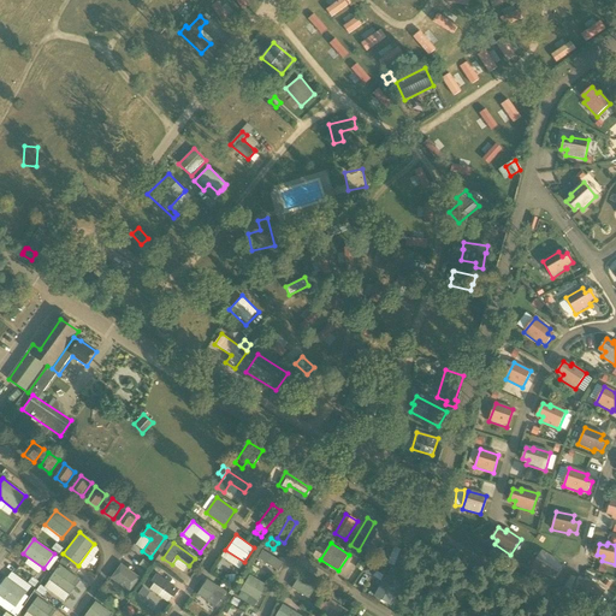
[(64,549),(57,544),(52,550),(59,555),(64,549)]
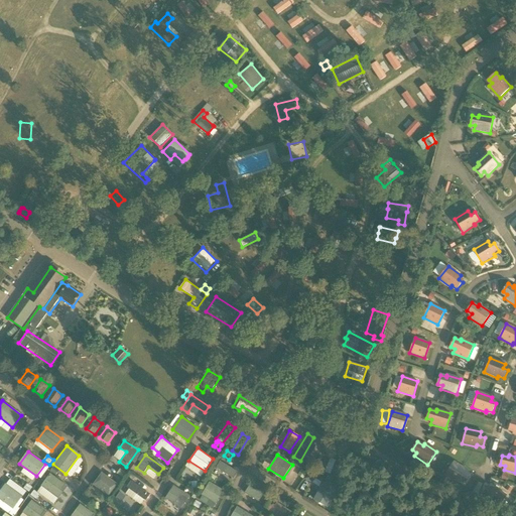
[(330,473),(335,461),(331,458),(325,471),(330,473)]
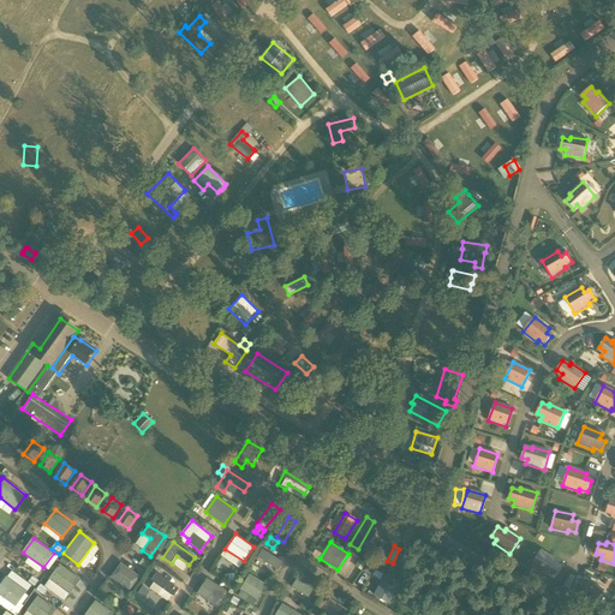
[(410,550),(400,547),(392,572),(400,574),(410,550)]
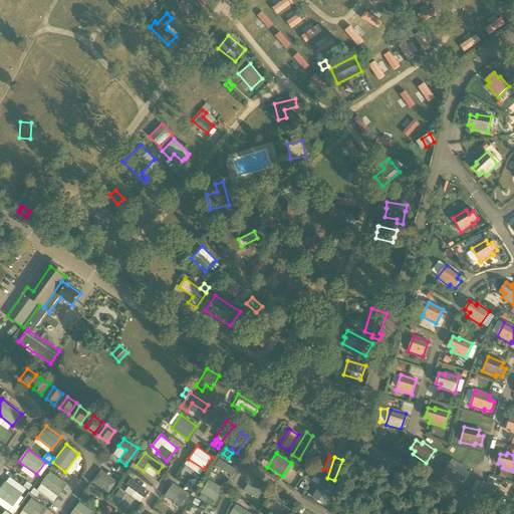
[(219,460),(215,466),(232,476),(236,470),(219,460)]
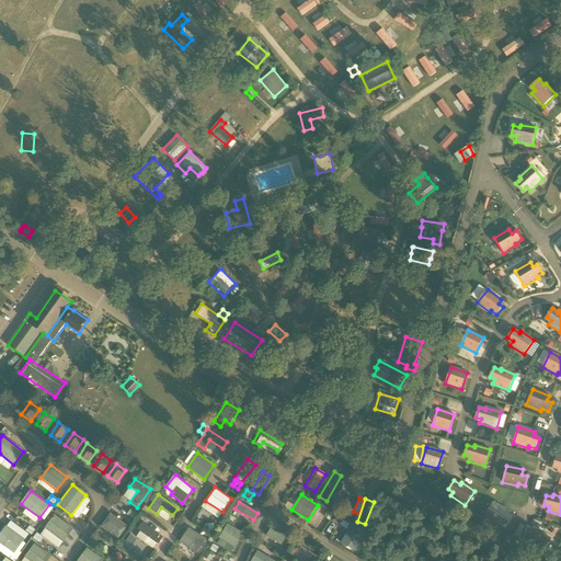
[(504,527),(510,519),(505,516),(508,512),(493,503),(484,517),(497,526),(499,524),(504,527)]
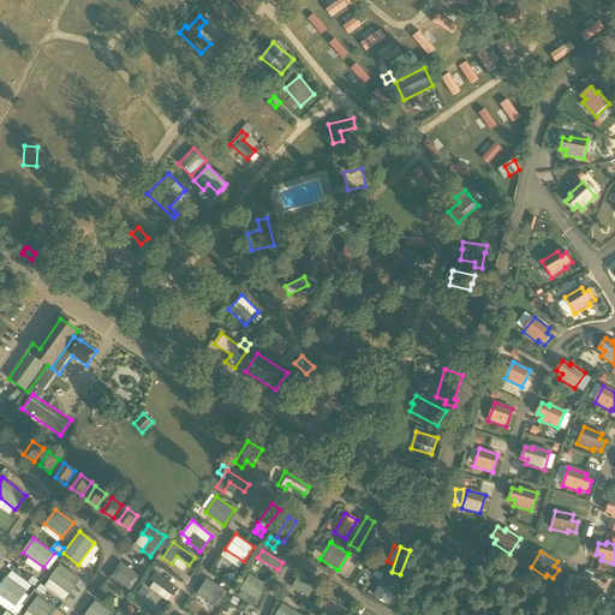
[(71,561),(64,556),(60,562),(66,567),(71,561)]
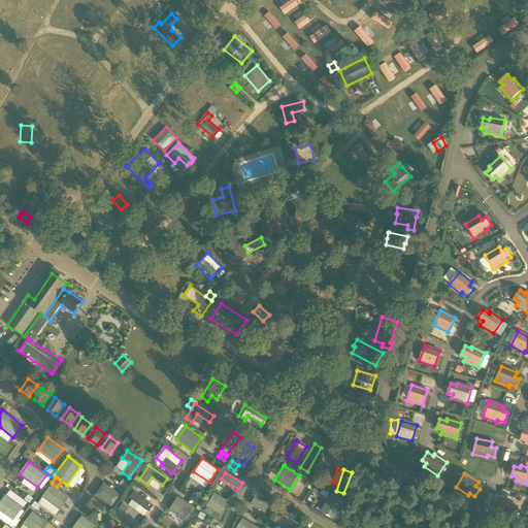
[(129,485),(123,481),(120,485),(125,489),(129,485)]
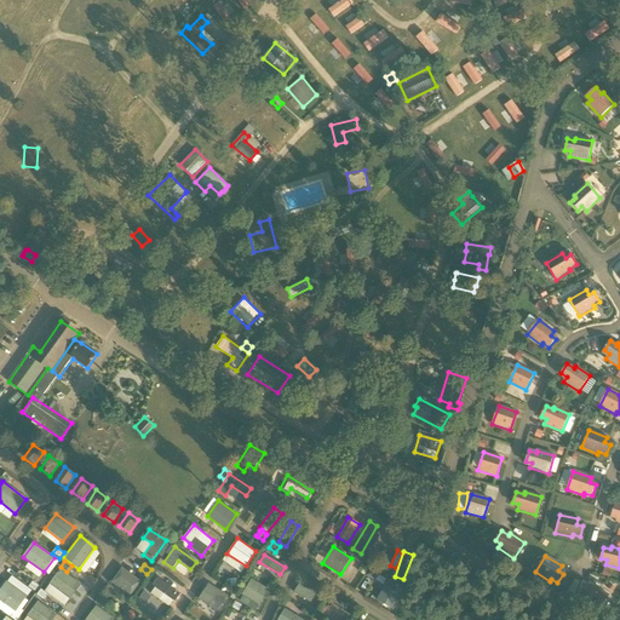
[(369,569),(362,564),(359,572),(365,575),(369,569)]
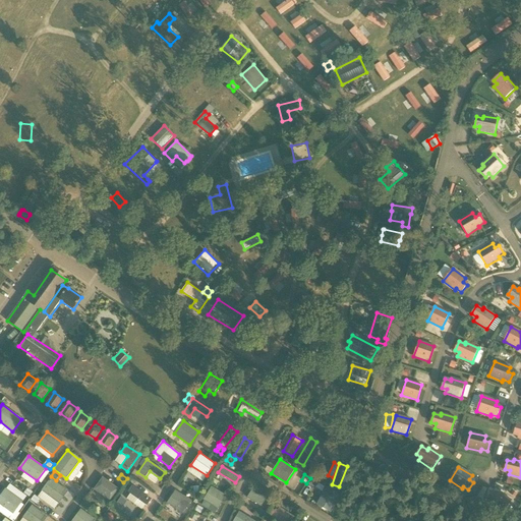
[(118,488),(102,477),(94,489),(110,501),(118,488)]
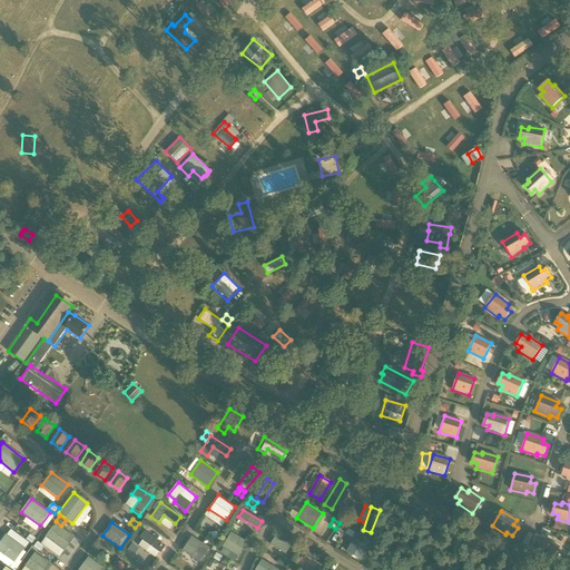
[(75,537),(56,523),(46,537),(65,550),(75,537)]
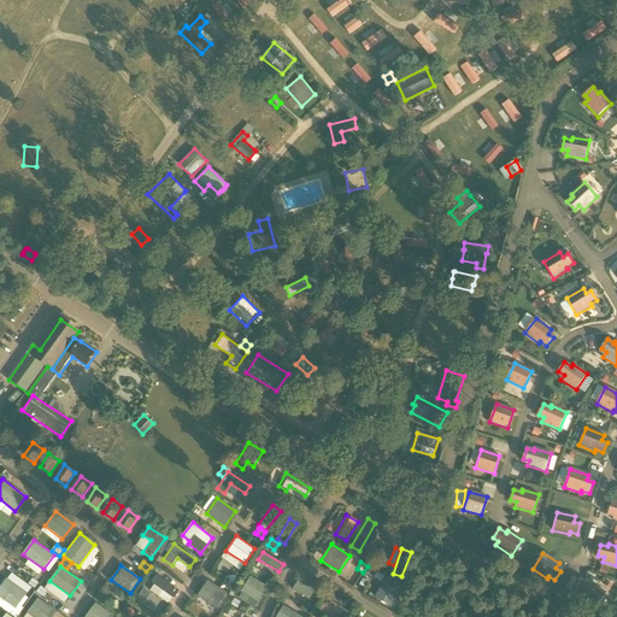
[(376,570),(370,566),(365,574),(371,577),(376,570)]
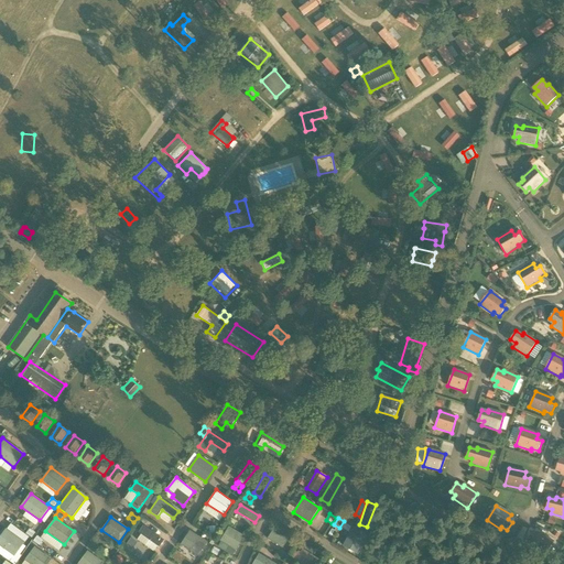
[(228,523),(235,528),(238,522),(231,519),(228,523)]
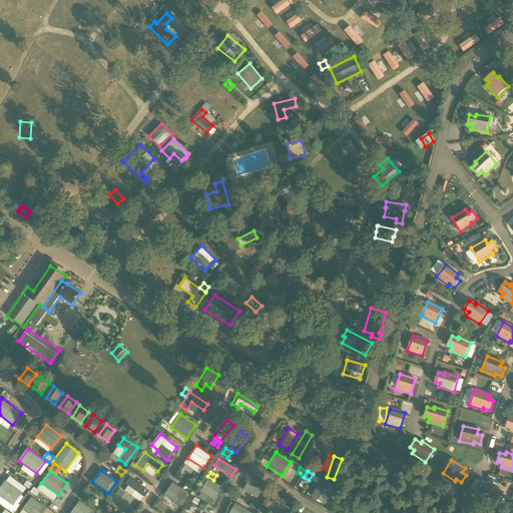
[(257,498),(265,485),(251,477),(243,490),(257,498)]
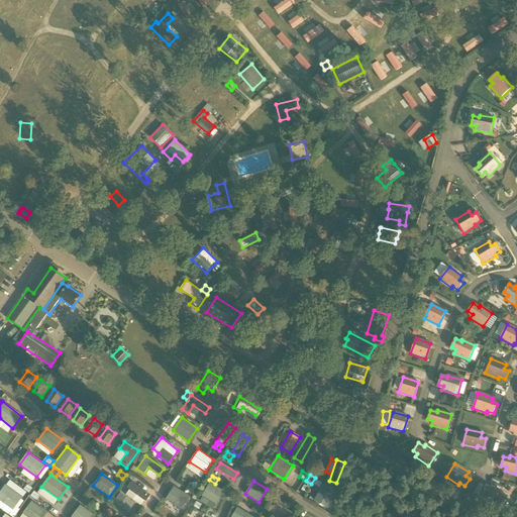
[(130,482),(126,488),(146,502),(150,496),(130,482)]
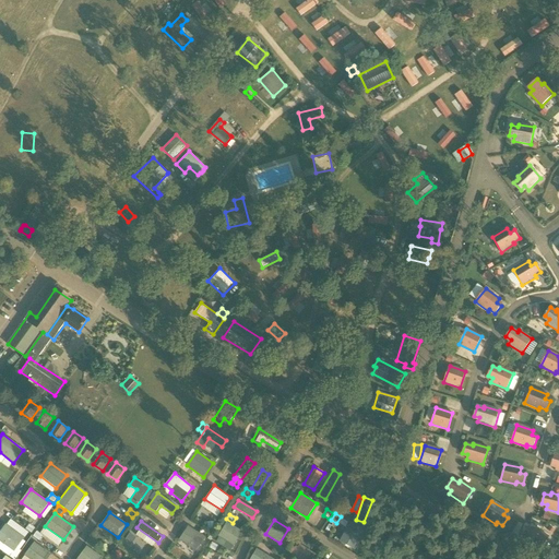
[(242,531),(226,522),(218,536),(234,545),(242,531)]
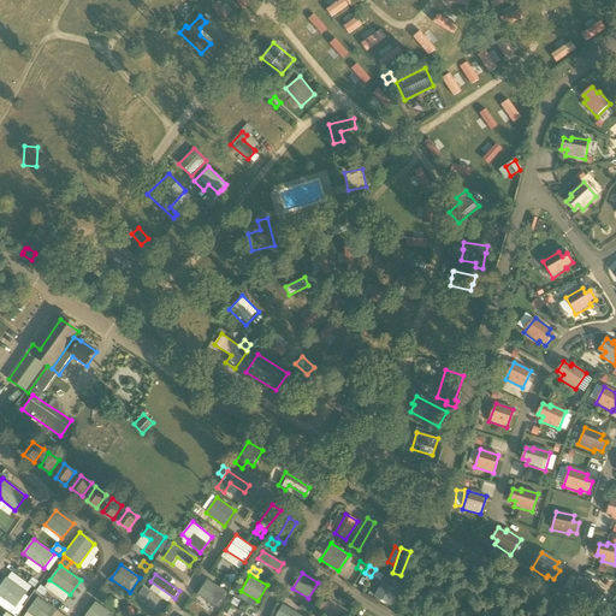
[(27,592),(6,578),(0,586),(0,596),(16,608),(27,592)]
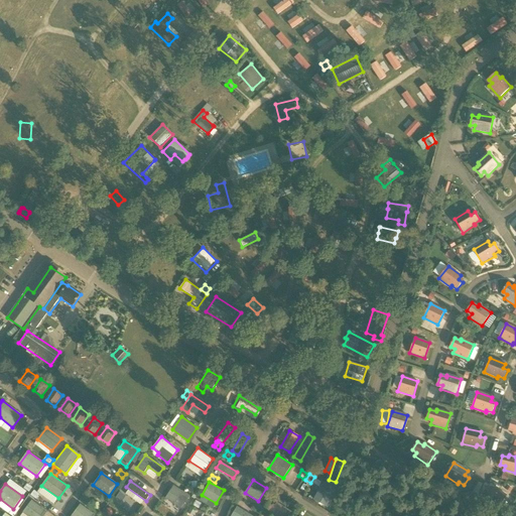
[(32,488),(27,484),(23,489),(29,493),(32,488)]
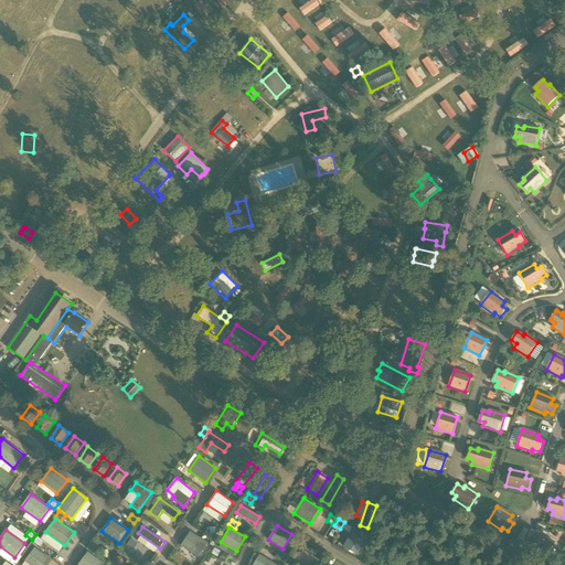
[(208,543),(190,531),(181,545),(198,556),(208,543)]
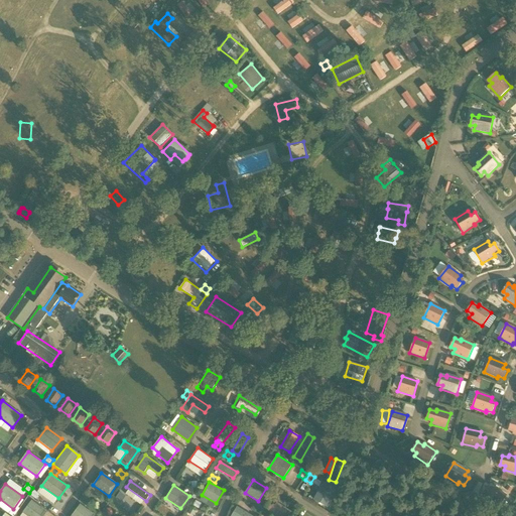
[(314,500),(327,506),(335,491),(324,485),(314,500)]
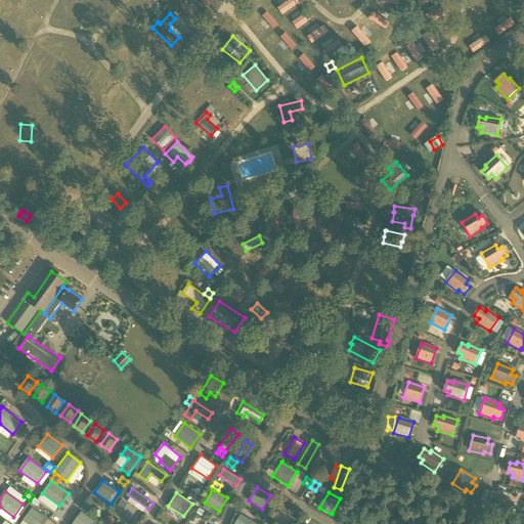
[(506,517),(515,504),(503,495),(501,497),(495,493),(490,501),(494,505),(492,509),(506,517)]
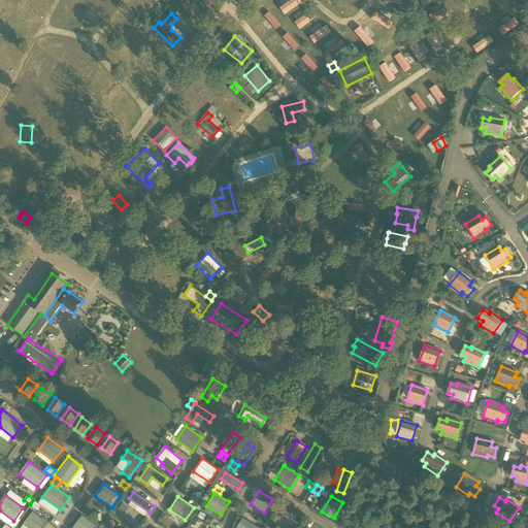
[(41,506),(35,502),(31,506),(37,512),(41,506)]
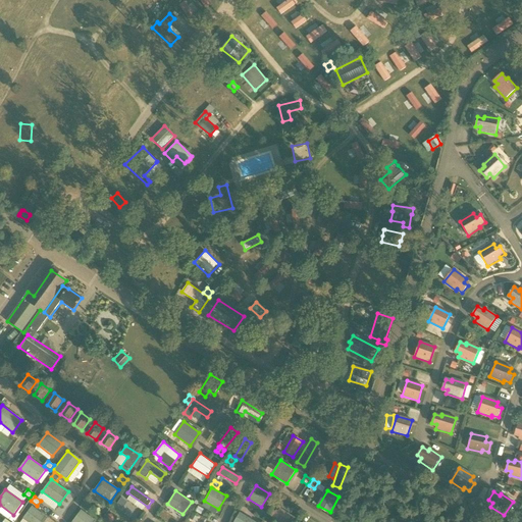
[(113,510),(119,514),(122,509),(116,505),(113,510)]
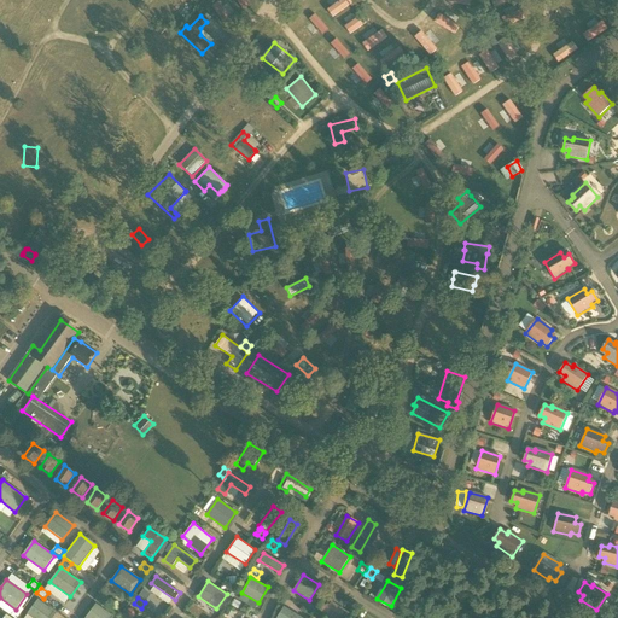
[(53,617),(57,613),(36,599),(25,614),(30,617),(53,617)]
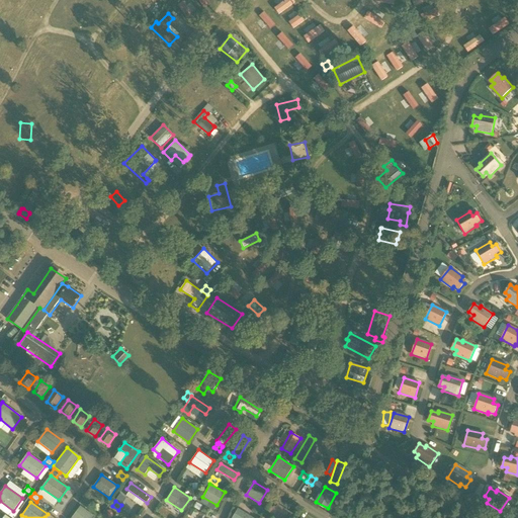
[(193,507),(199,511),(202,506),(196,502),(193,507)]
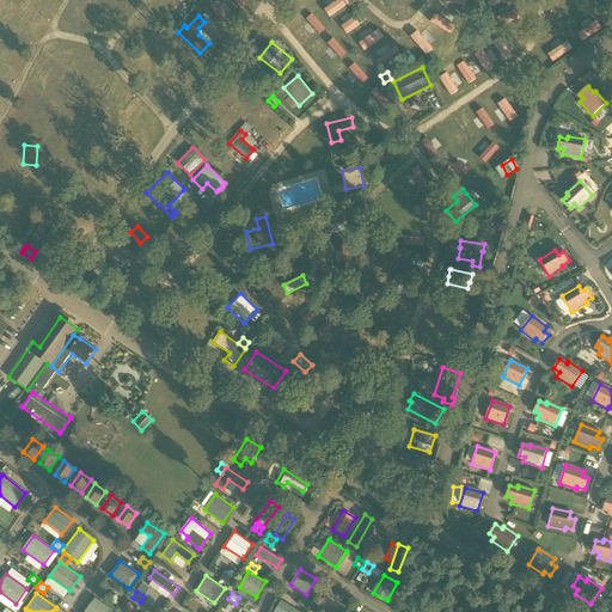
[(301,601),(308,606),(312,600),(305,595),(301,601)]
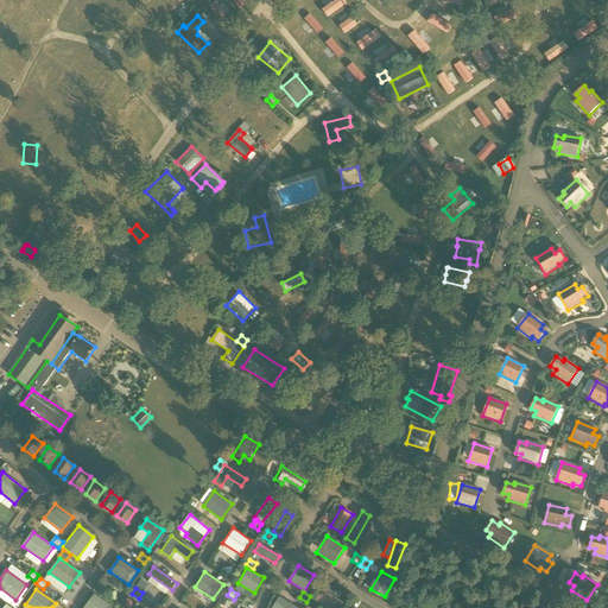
[(323,596),(321,594),(320,595),(318,594),(314,602),(322,607),(340,607),(343,603),(325,593),(323,596)]
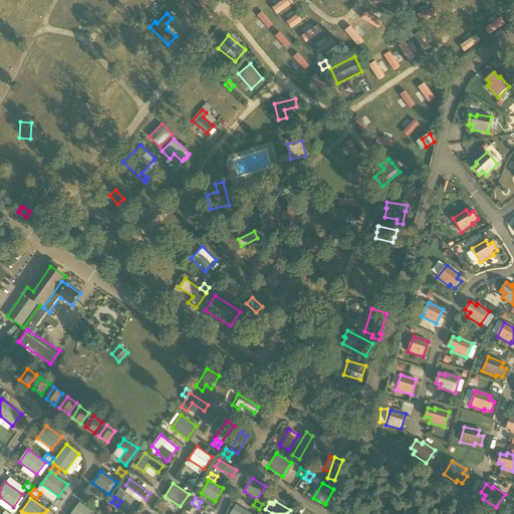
[(92,513),(93,513),(80,503),(72,513),(92,513)]
